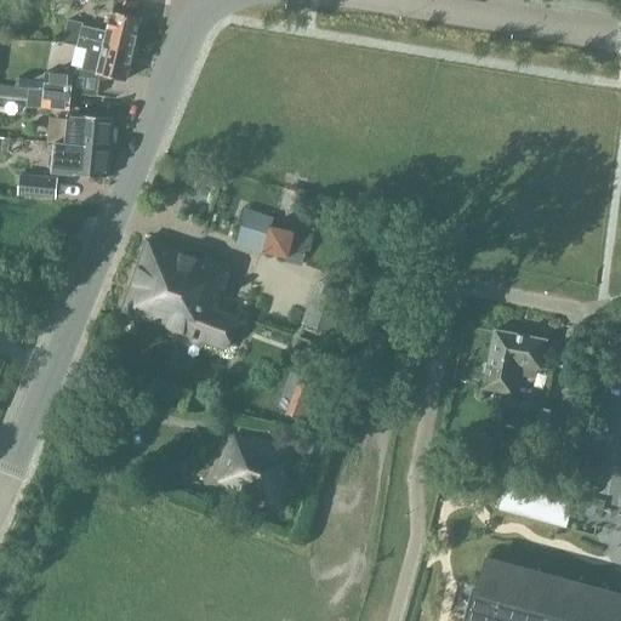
[(67,20),(64,33),(132,50),(140,20),(110,12),(106,32),(96,29),(81,27),(83,23),(67,20)]
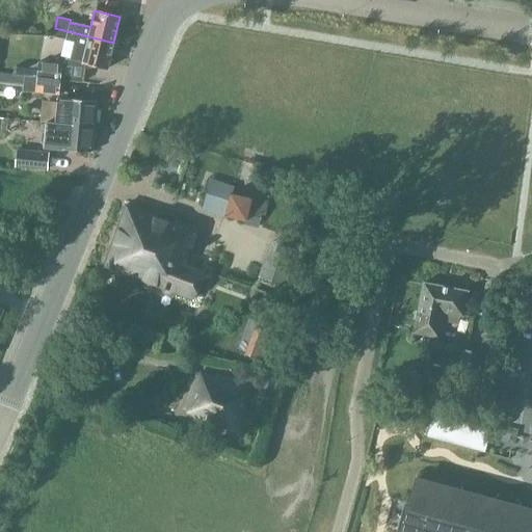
[(107,69),(113,43),(55,28),(52,36),(70,41),(65,58),(61,64),(38,62),(36,78),(60,80),(84,82),(85,63),(107,69)]
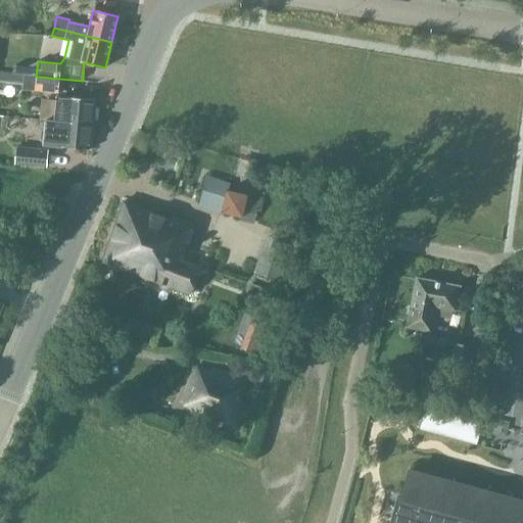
[(59,79),(36,77),(35,92),(57,94),(59,79)]
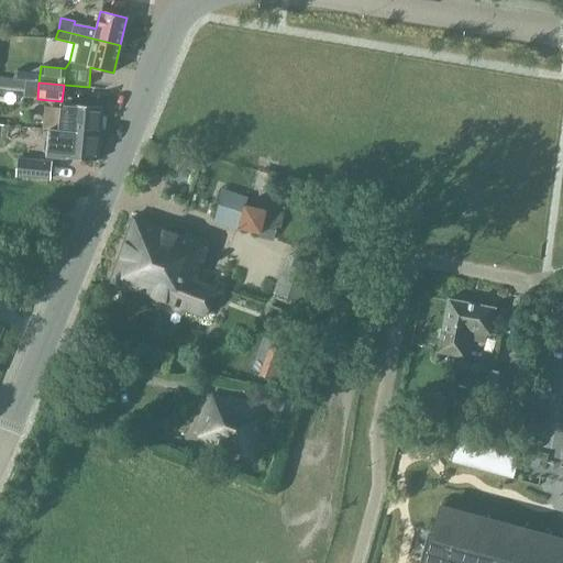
[(68,121),(67,131),(99,134),(102,108),(69,105),(69,106),(55,105),(55,107),(52,106),(51,113),(54,113),(54,120),(68,121)]
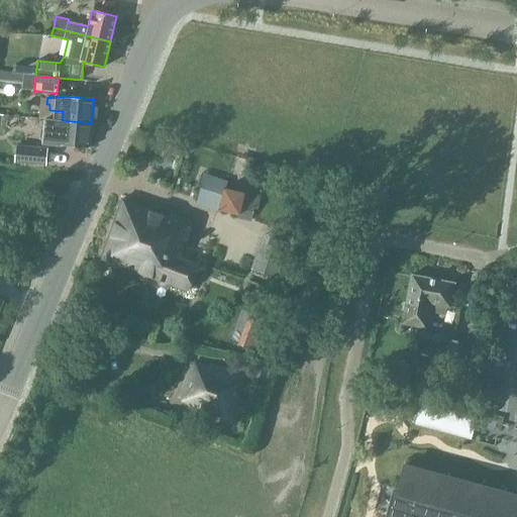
[(91,123),(62,120),(47,119),(44,143),(89,147),(91,123)]
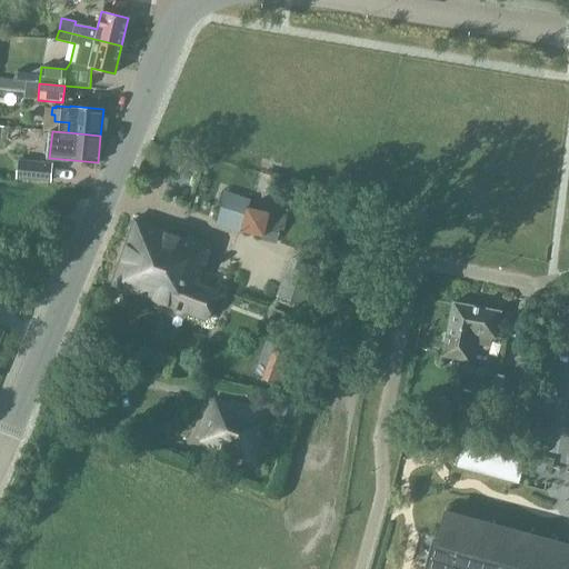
[(51,163),(18,160),(16,178),(49,181),(51,163)]
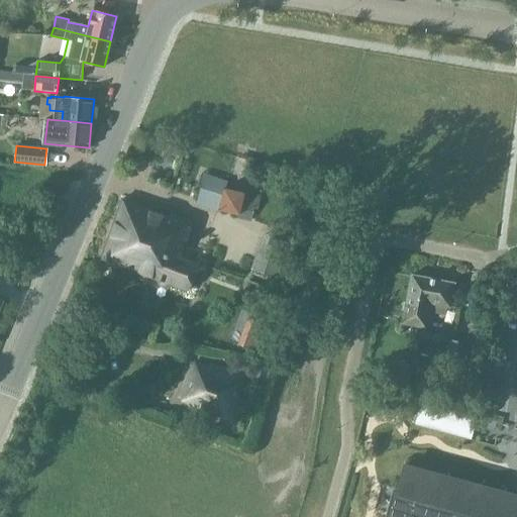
[(172,287),(189,293),(192,286),(194,287),(199,270),(198,269),(200,262),(184,256),(190,241),(187,240),(192,224),(123,200),(102,260),(137,274),(140,281),(166,289),(172,287)]
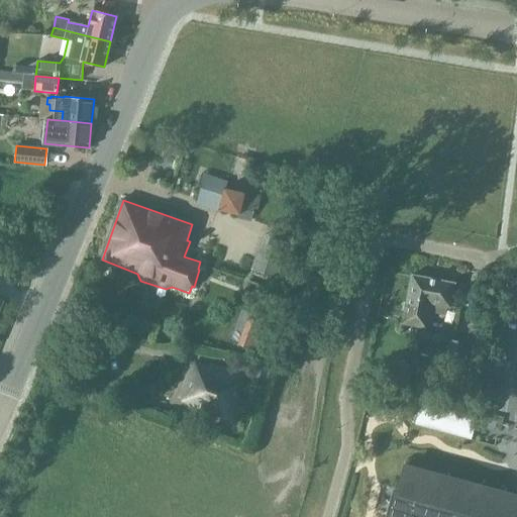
[(401,323),(425,328),(430,303),(449,307),(454,283),(411,275),(401,323)]
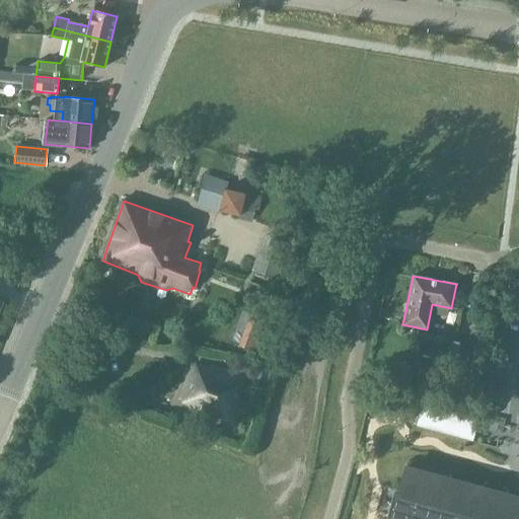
[(467,346),(450,342),(443,376),(460,379),(467,346)]
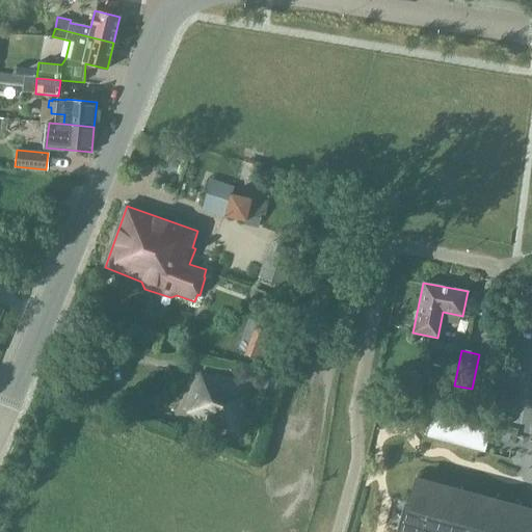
[(217,373),(215,377),(200,371),(198,374),(197,374),(184,408),(187,410),(187,414),(198,418),(198,420),(237,433),(255,388),(217,373)]
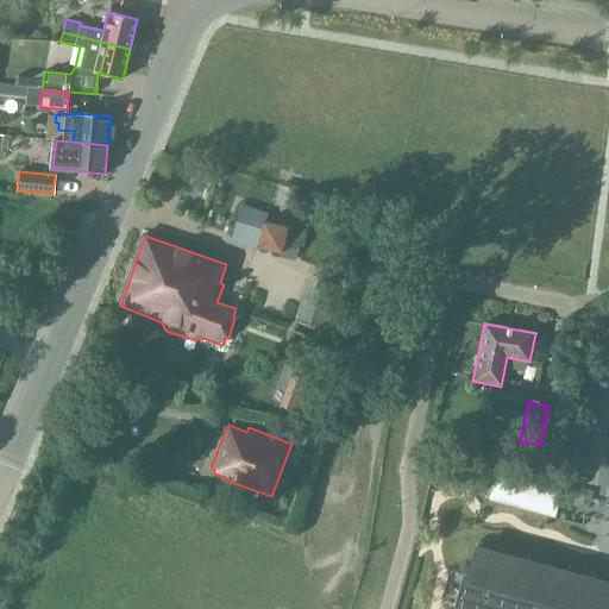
[(462,578),(453,608),(606,608),(608,600),(608,583),(476,547),(468,581),(462,578)]
